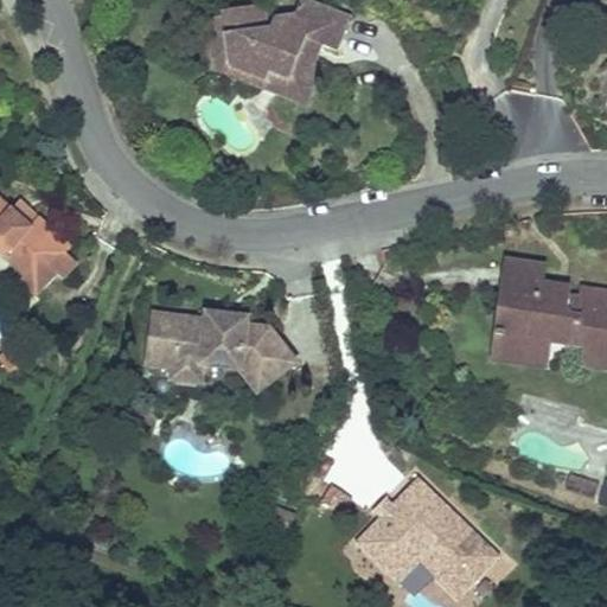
[(224,11),(224,17),(208,20),(215,56),(230,53),(232,68),(268,81),(272,72),(314,89),(321,71),(315,58),(299,51),(304,38),(320,45),(336,50),(349,18),(305,0),(299,0),(289,26),(286,26),(286,24),(286,23),(285,21),(283,21),(282,20),(281,19),(280,19),(279,19),(278,19),(276,19),(275,20),(274,20),(273,23),(272,24),(270,25),(270,26),(270,27),(268,27),(263,4),(224,11)]
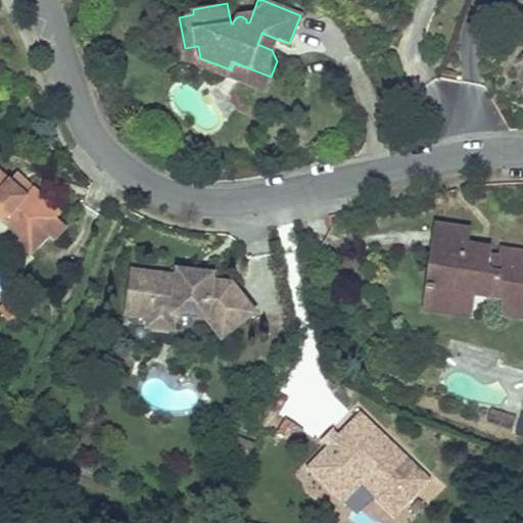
[(276,39),(262,33),(257,44),(272,50),(276,39)]
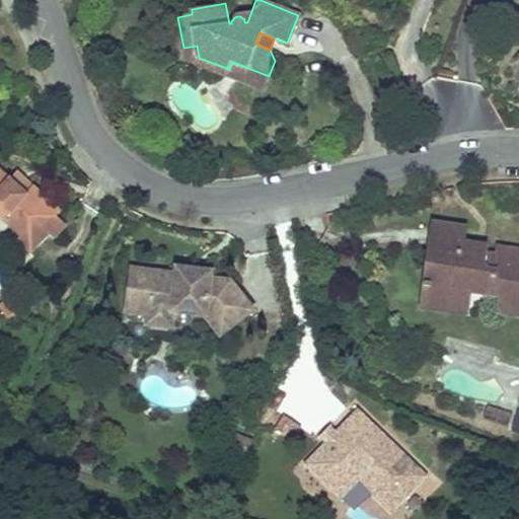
[(183,48),(186,60),(263,90),(269,76),(232,62),(229,69),(199,58),(197,46),(183,48)]
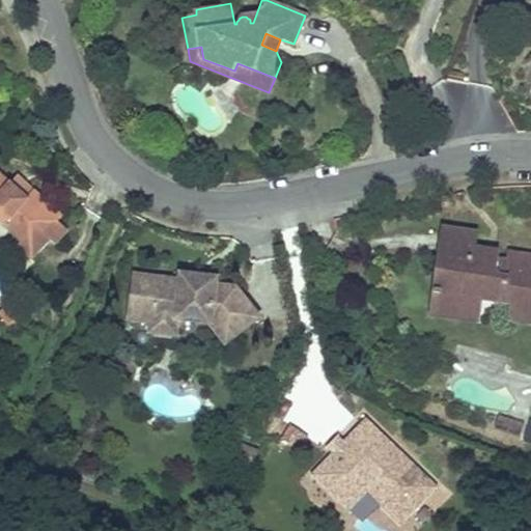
[(1,174),(0,173),(0,220),(11,231),(22,242),(19,245),(32,257),(50,239),(55,244),(67,230),(58,222),(62,217),(30,186),(23,194),(11,184),(1,174)]
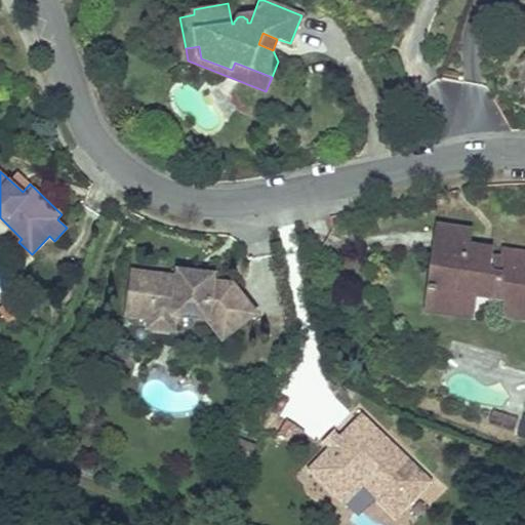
[(18,173),(11,182),(23,192),(30,184),(18,173)]
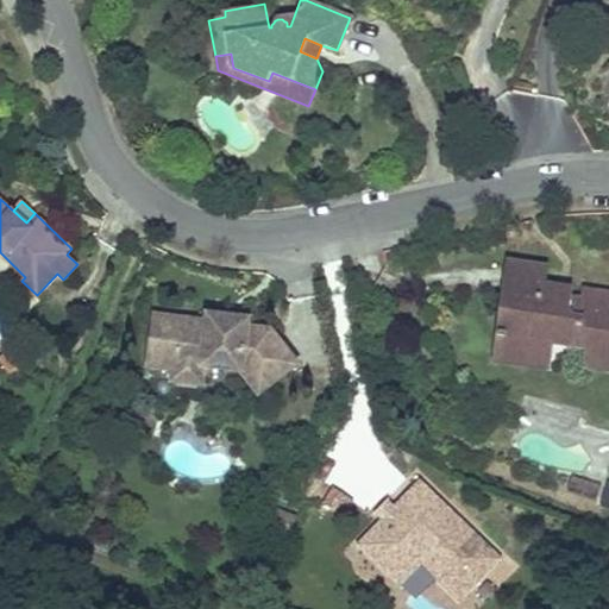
[(545,268),(508,262),(502,300),(512,301),(509,312),(501,311),(497,333),(526,338),(522,356),(548,359),(551,345),(585,351),(592,352),(591,359),(608,362),(608,295),(583,293),(582,301),(569,300),(541,295),(542,286),(545,268)]
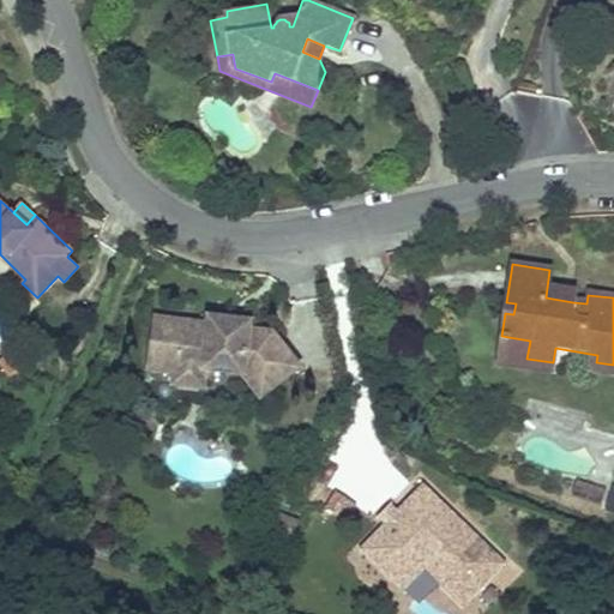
[(576,293),(547,288),(546,298),(573,302),(576,293)]
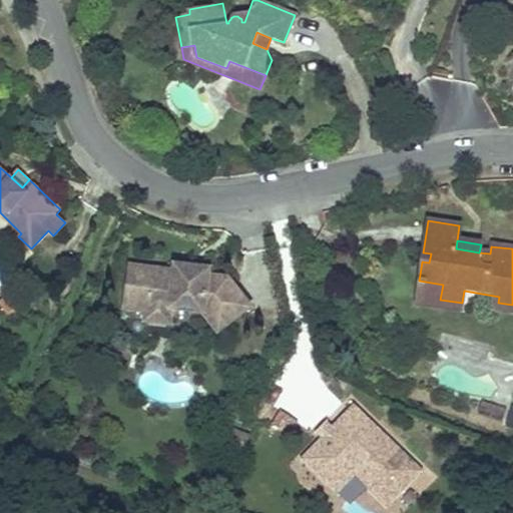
[(431,253),(423,252),(422,262),(429,263),(431,253)]
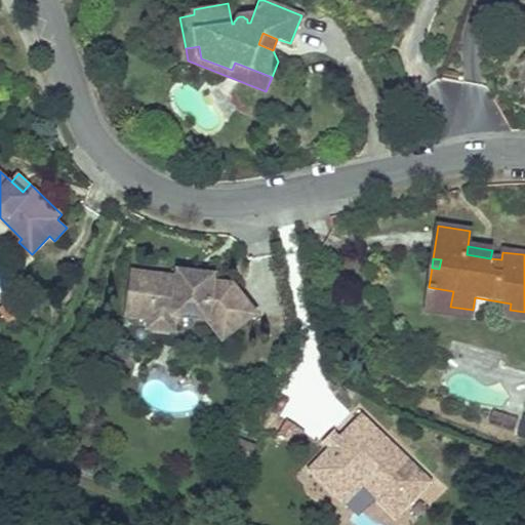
[(177,278),(133,273),(130,299),(152,301),(150,314),(174,317),(208,321),(224,340),(255,315),(232,285),(213,283),(195,280),(190,274),(178,272),(177,278)]
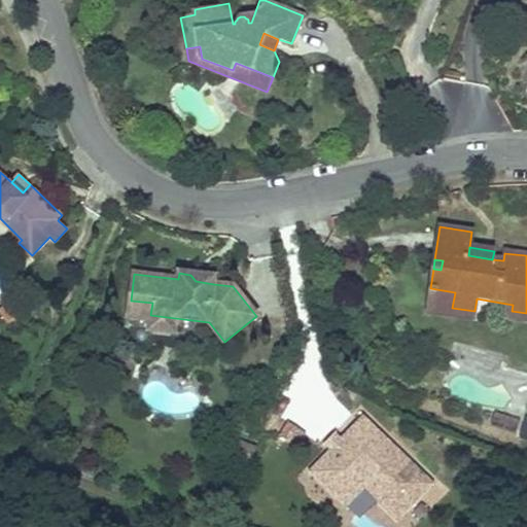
[(215,278),(190,275),(196,281),(214,284),(215,278)]
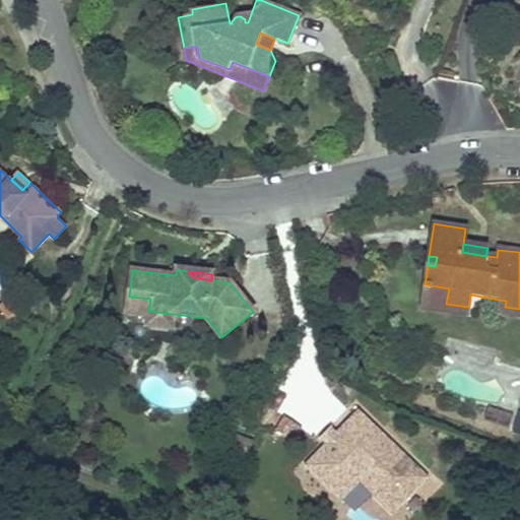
[(449,288),(425,284),(419,310),(466,317),(468,307),(446,304),(449,288)]
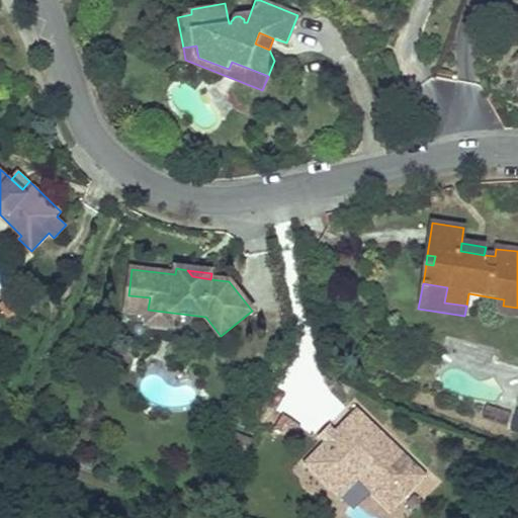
[(150,297),(128,295),(126,312),(148,315),(146,325),(170,328),(172,313),(148,310),(150,297)]
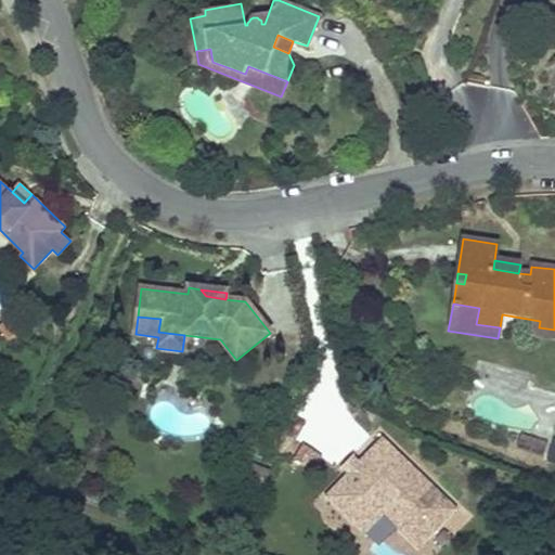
[(540,321),(533,320),(530,337),(554,340),(554,330),(539,327),(540,321)]
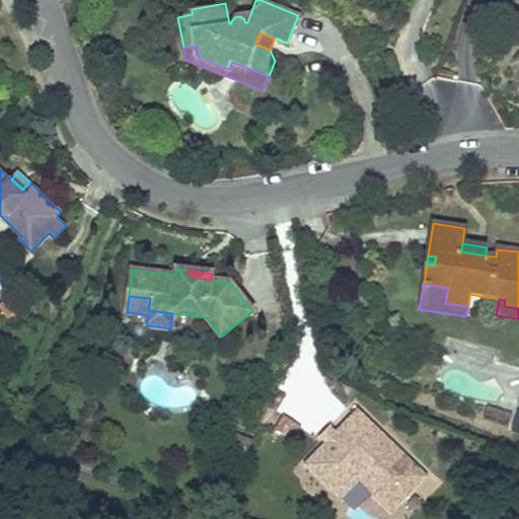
[(428,475),(358,409),(336,432),(324,444),(304,464),(331,491),(350,471),(358,471),(396,509),(428,475)]
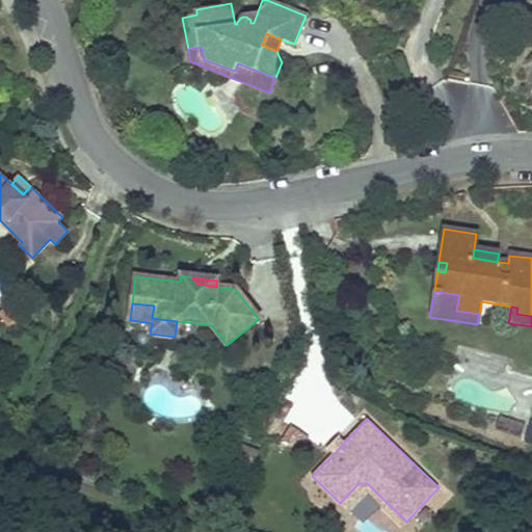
[(531,420),(499,419),(497,440),(531,442),(531,420)]
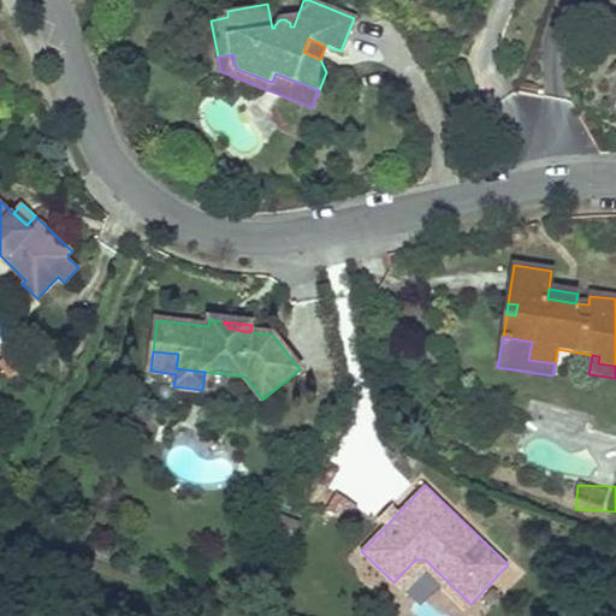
[(379,520),(385,527),(398,513),(392,507),(379,520)]
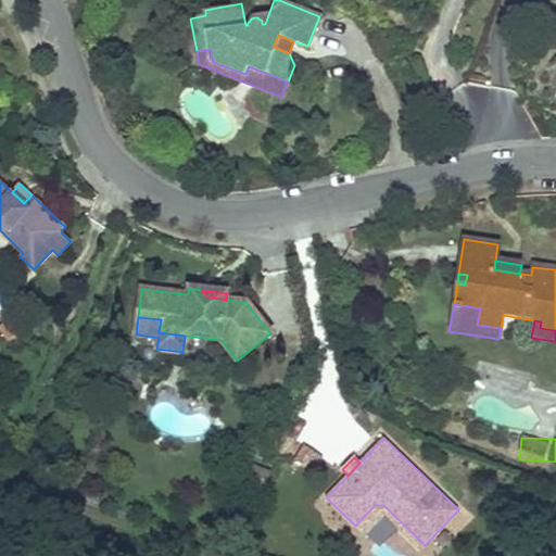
[(375,505),(355,526),(365,535),(384,515),(420,550),(425,545),(383,505),(375,505)]
